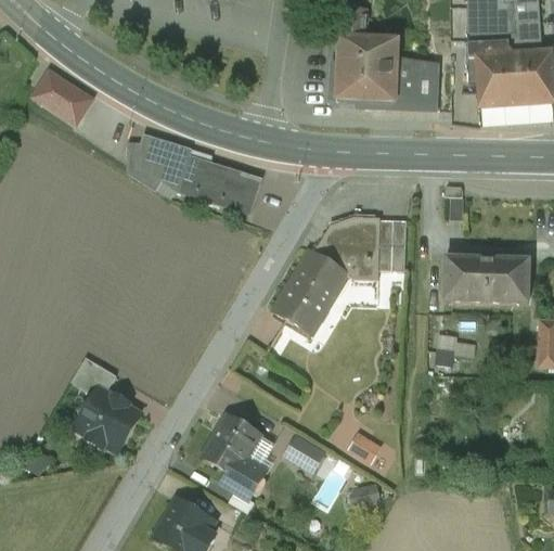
[(467,0),(468,79),(471,79),(478,79),(480,107),(553,102),(553,76),(552,50),(542,50),(538,0),(467,0)]
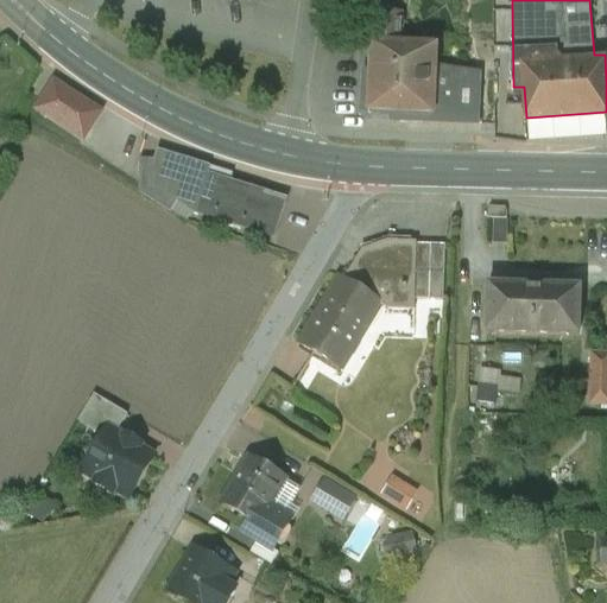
[(403,8),(373,7),(372,39),(402,42),(403,8)]
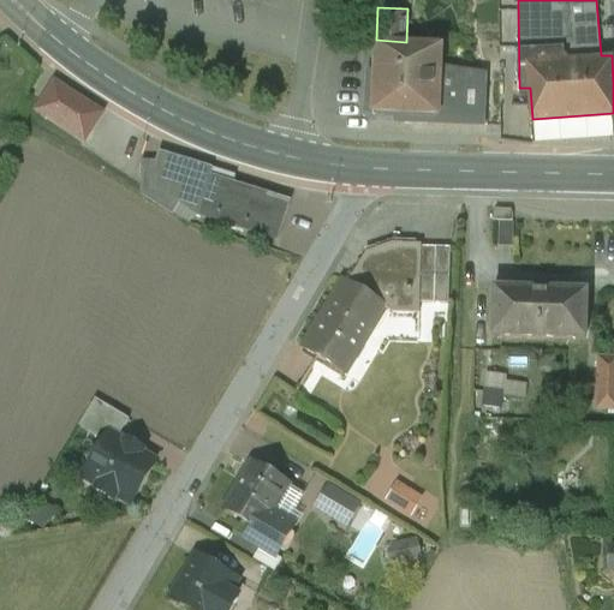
[(406,42),(376,40),(373,109),(416,111),(416,117),(439,118),(440,112),(439,112),(440,70),(441,43),(406,42)]
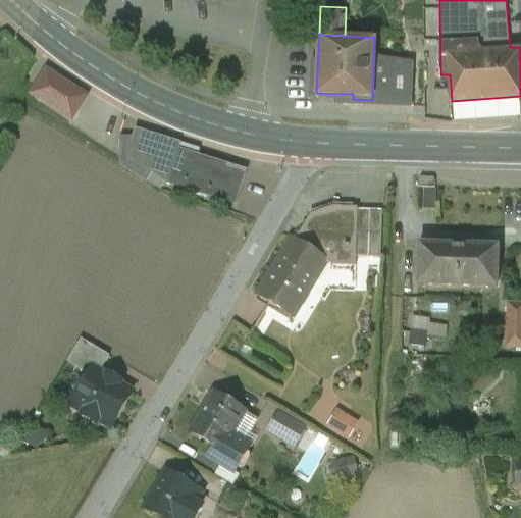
[(412,60),(373,59),(372,95),(373,95),(411,97),(412,60)]
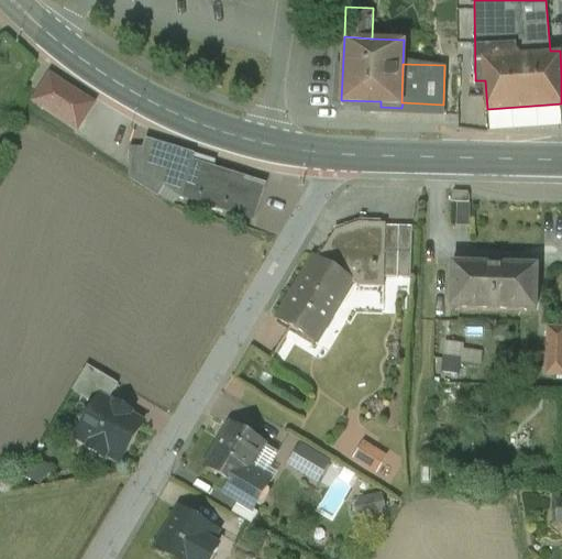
[(88,110),(83,106),(89,96),(52,72),(35,98),(34,98),(78,125),(88,110)]
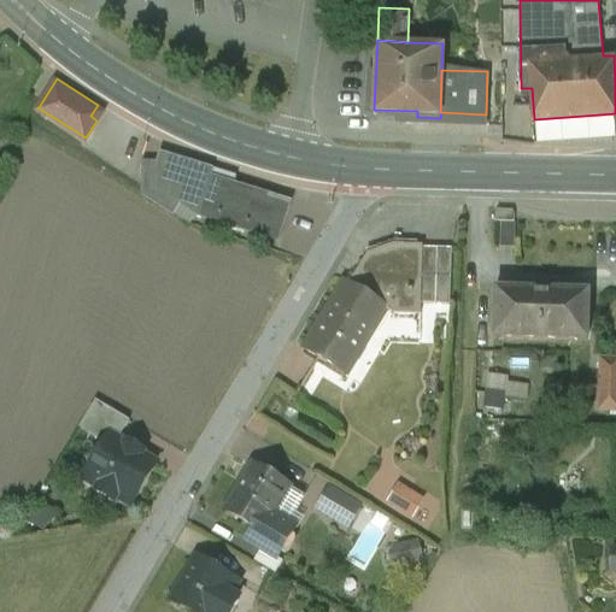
[(212,170),(160,153),(159,159),(160,159),(159,192),(141,190),(141,192),(175,211),(182,200),(199,211),(210,177),(211,177),(212,170)]
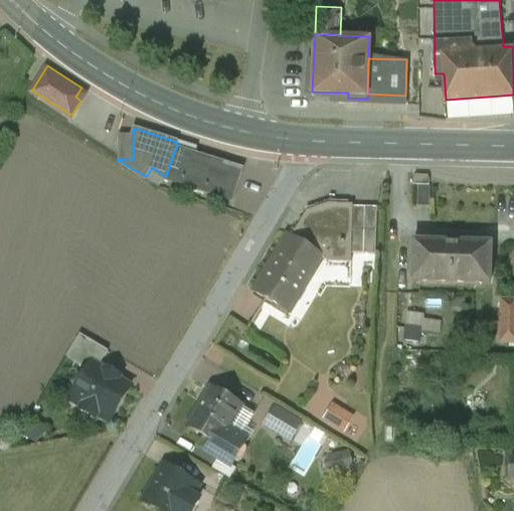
[(133,133),(119,132),(118,159),(133,160),(134,133),(133,133)]
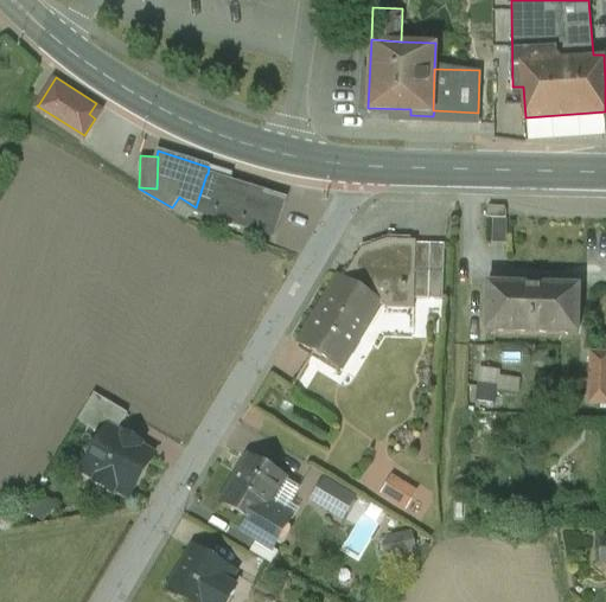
[(286,199),(230,181),(234,171),(211,162),(209,167),(208,174),(206,174),(196,207),(196,209),(275,234),(286,199)]
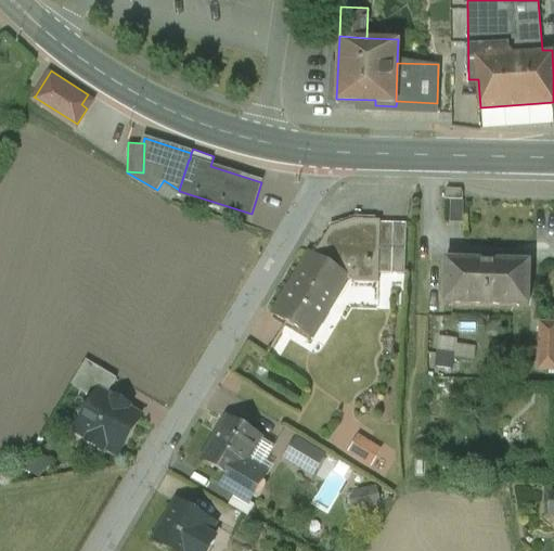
[(356,217),(331,226),(314,253),(348,273),(347,276),(355,280),(378,281),(378,270),(381,220),(381,218),(356,217)]
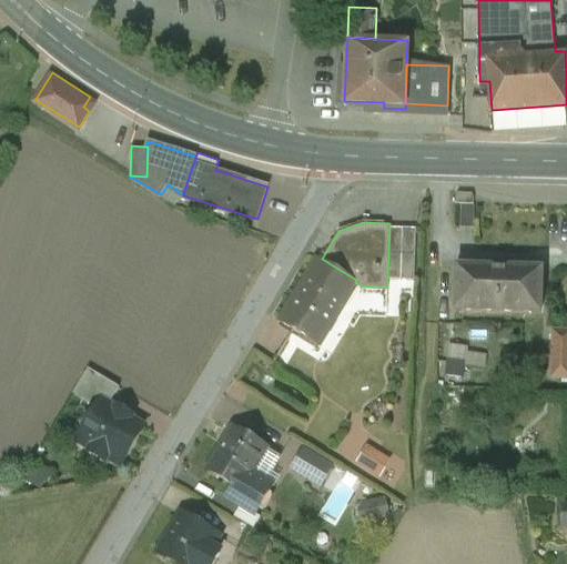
[(416,225),(390,225),(387,277),(414,278),(416,225)]
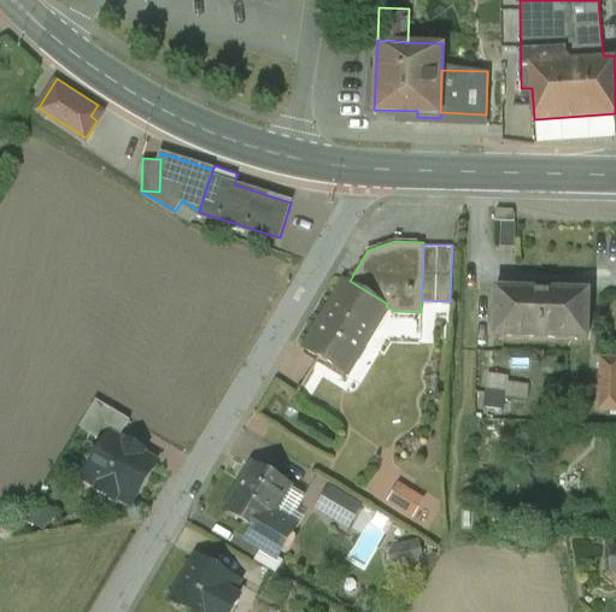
[(350,281),(345,277),(304,345),(346,371),(386,306),(387,304),(350,281)]
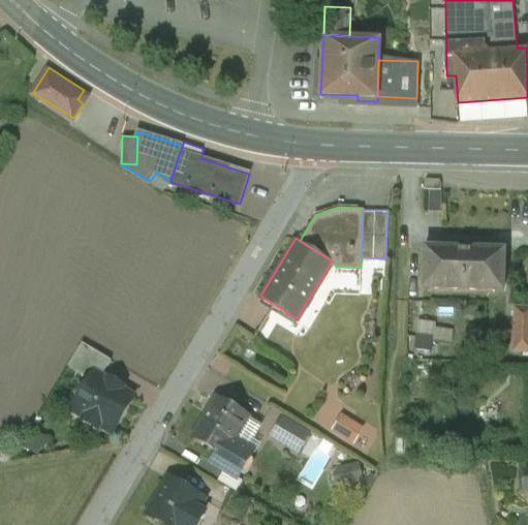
[(505,247),(425,245),(424,286),(503,288),(505,247)]
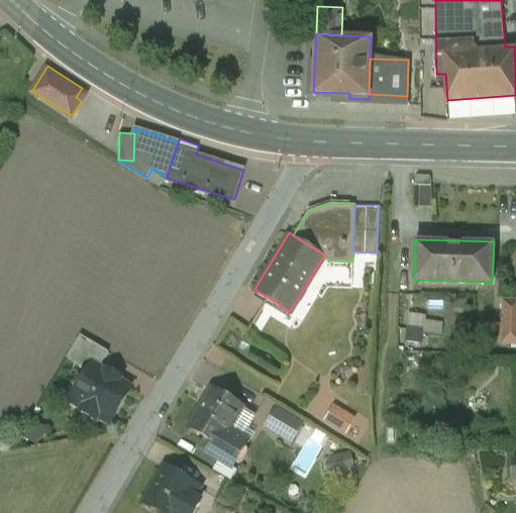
[(515,297),(503,297),(502,341),(515,341),(515,297)]
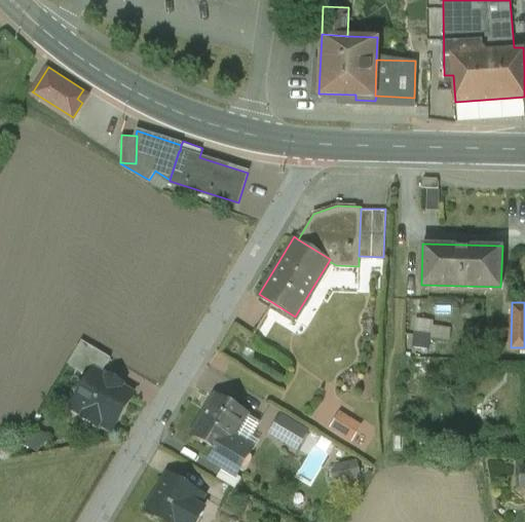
[(111,356),(81,338),(68,362),(89,375),(95,368),(101,372),(111,356)]
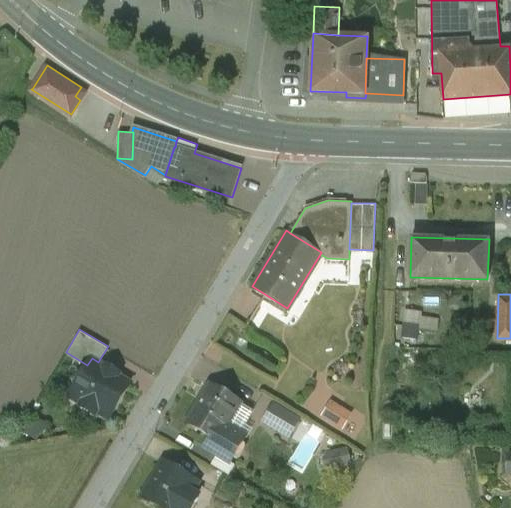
[(98,362),(92,358),(87,365),(70,394),(83,401),(81,405),(94,413),(97,409),(110,416),(130,382),(117,374),(119,372),(105,364),(104,365),(98,362)]
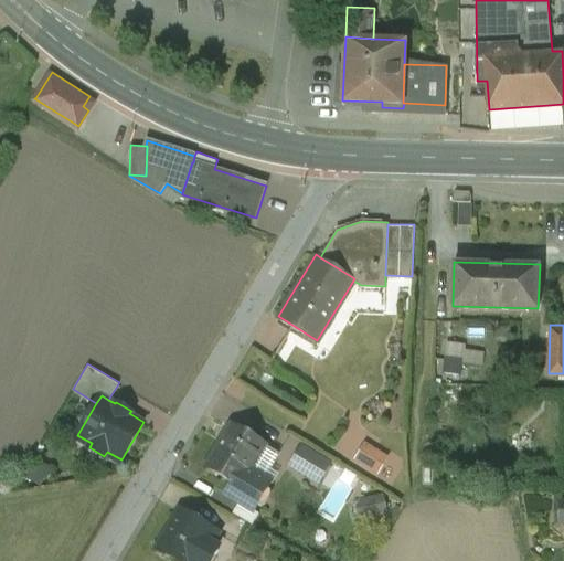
[(278,451),(232,423),(206,465),(233,480),(226,491),(254,508),(257,501),(262,504),(265,501),(269,494),(270,489),(266,487),(270,480),(263,476),(278,451)]
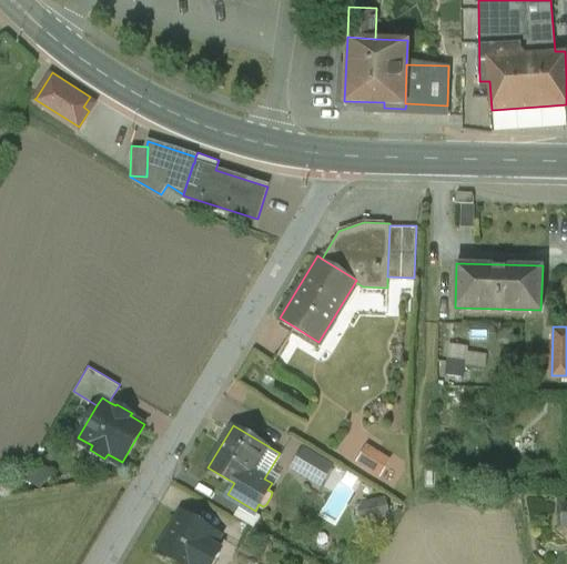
[(358,460),(383,472),(394,451),(370,439),(358,460)]
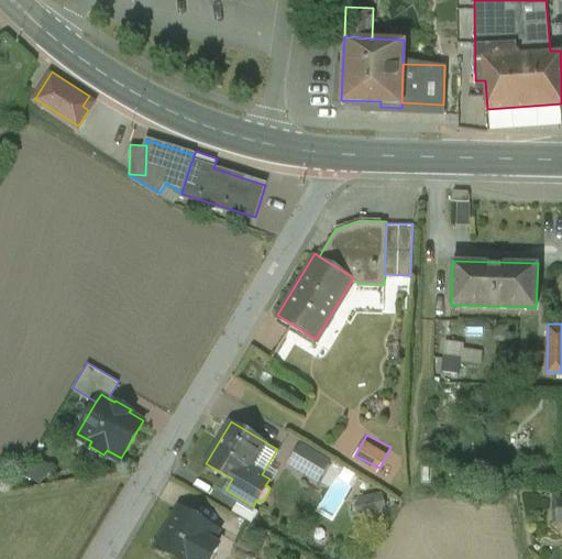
[(328,459),(300,444),(290,460),(317,477),(328,459)]
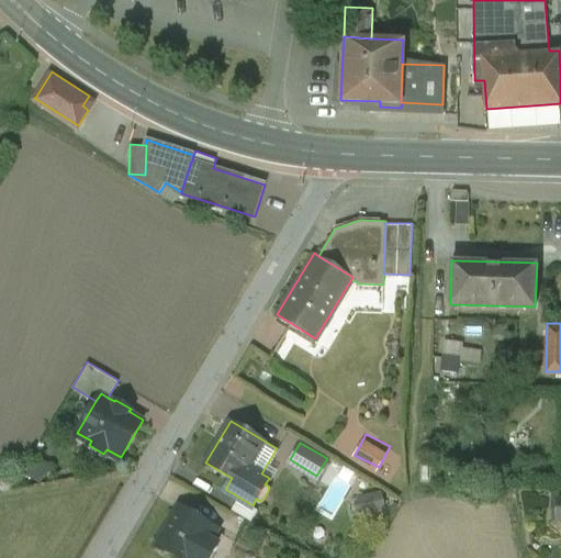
[(380,491),(361,495),(365,511),(383,508),(380,491)]
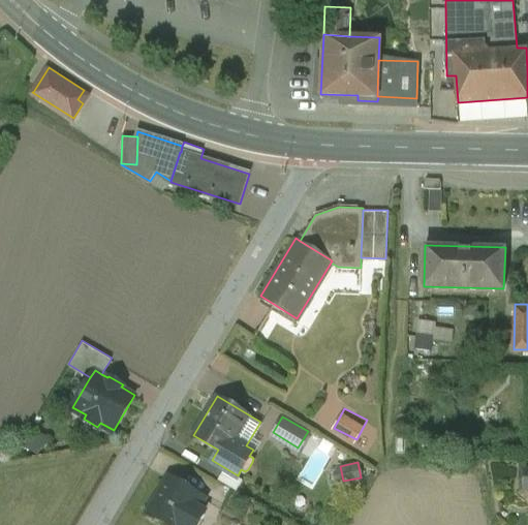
[(182,524),(200,494),(169,476),(148,514),(167,524),(182,524)]
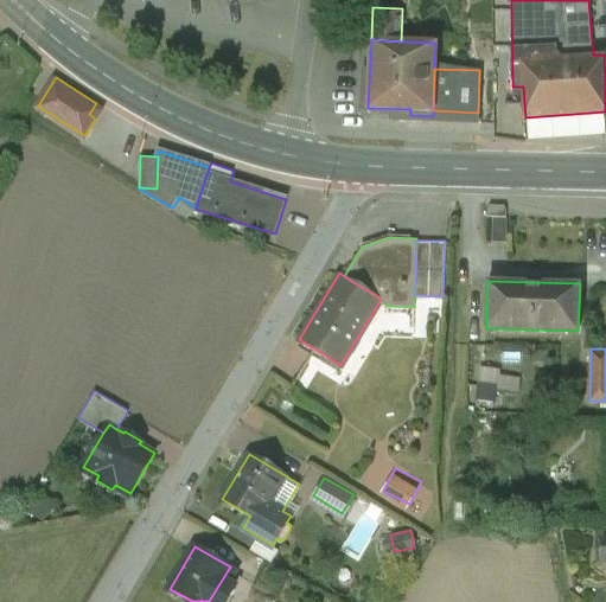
[(241,572),(230,567),(209,601),(234,601),(240,594),(231,589),(241,572)]
